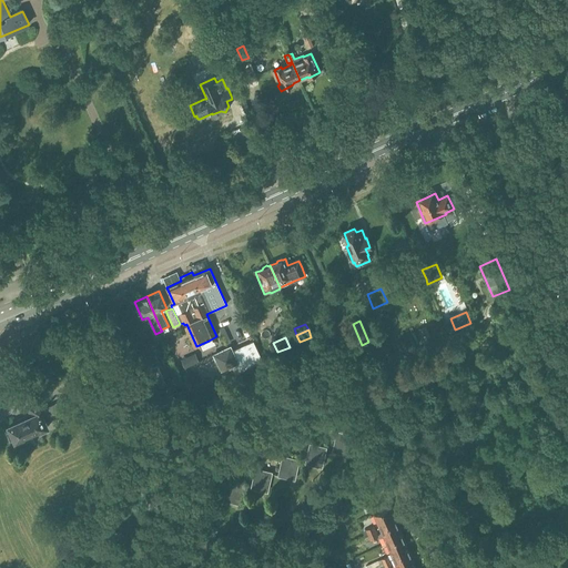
[(230,347),(213,355),(221,371),(231,365),(235,374),(262,361),(253,342),(232,352),(230,347)]
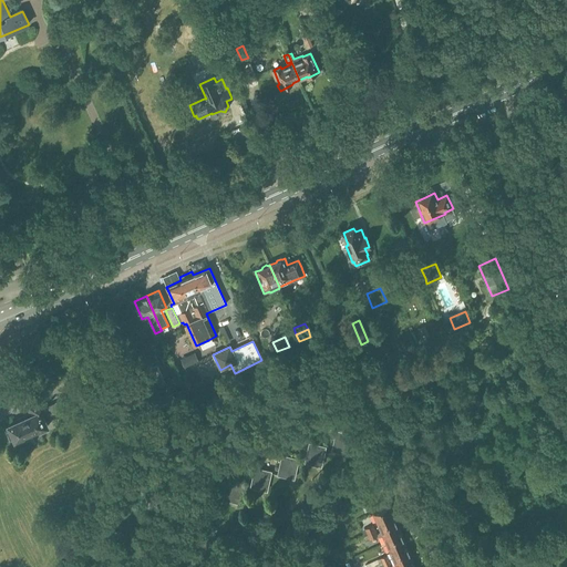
[(182,359),(185,367),(191,363),(187,357),(182,359)]
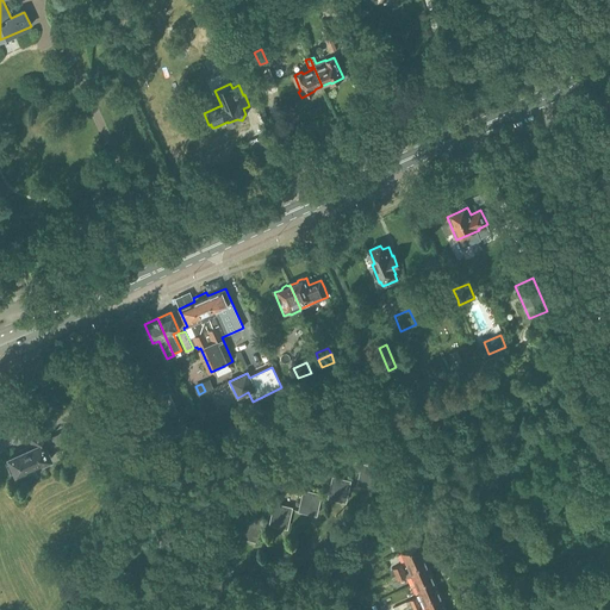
[(163,397),(172,416),(179,414),(170,393),(163,397)]
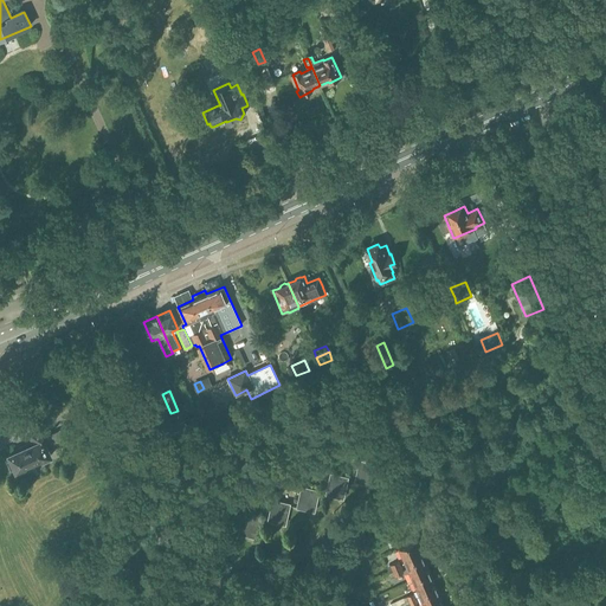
[(214,414),(207,397),(193,401),(200,419),(214,414)]
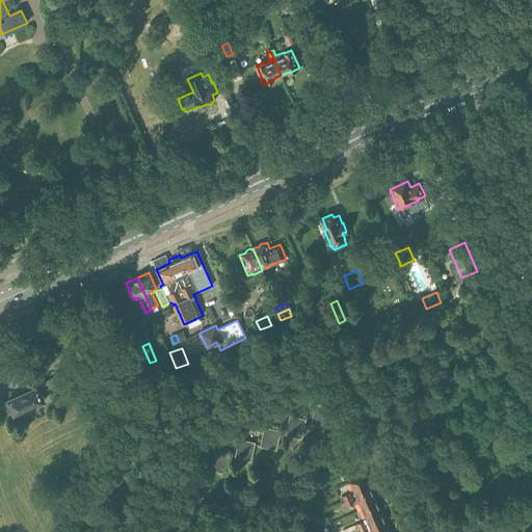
[(155,372),(162,370),(159,361),(152,364),(155,372)]
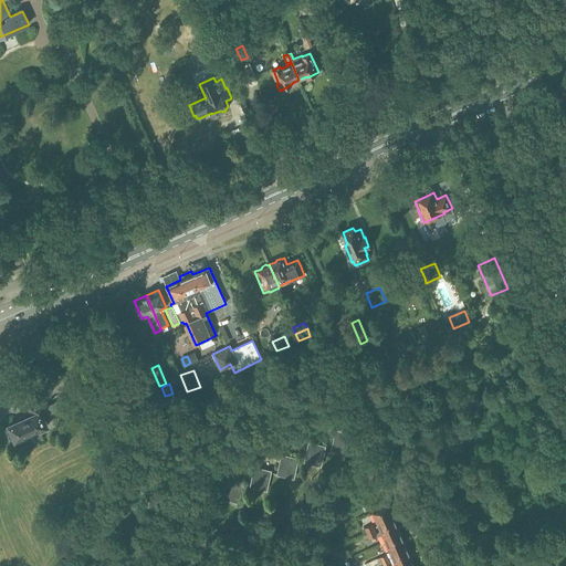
[(29,407),(31,412),(17,419),(18,421),(7,426),(9,430),(8,430),(11,439),(12,438),(13,441),(28,436),(29,438),(38,435),(37,431),(48,427),(42,415),(51,410),(50,406),(46,407),(43,399),(29,407)]
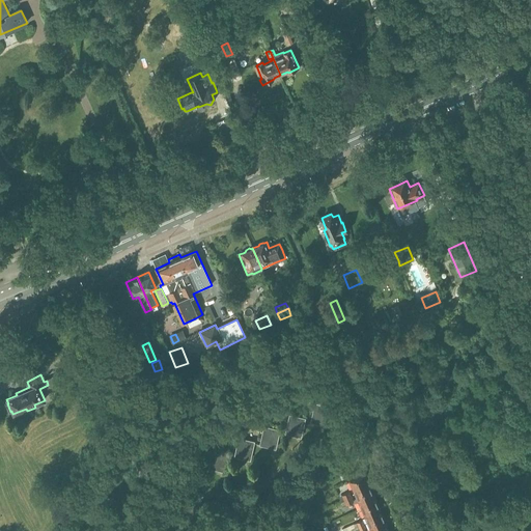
[(57,374),(49,379),(55,391),(62,388),(57,374)]
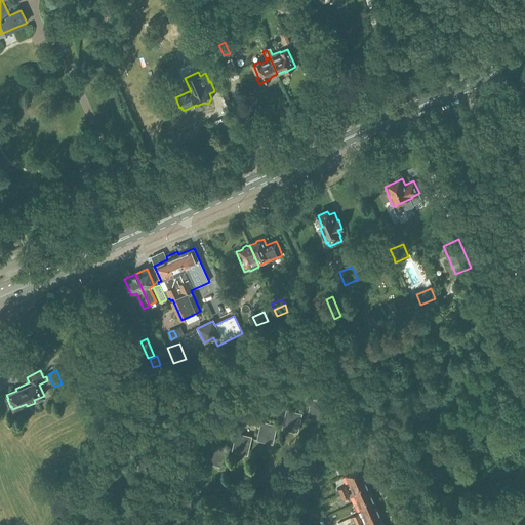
[(327,403),(312,399),(308,417),(323,420),(327,403)]
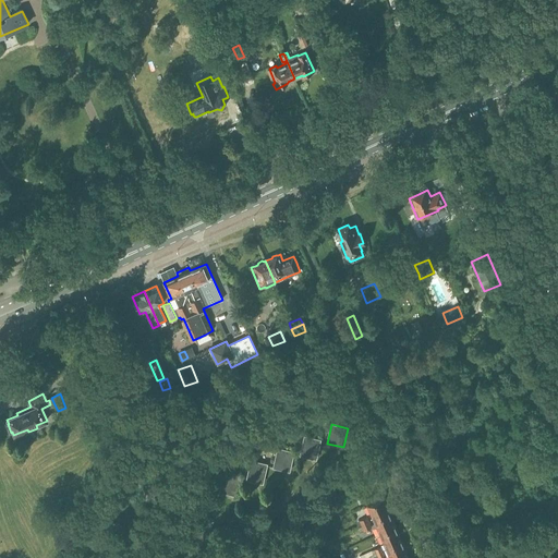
[(317,460),(322,440),(304,436),(300,456),(317,460)]
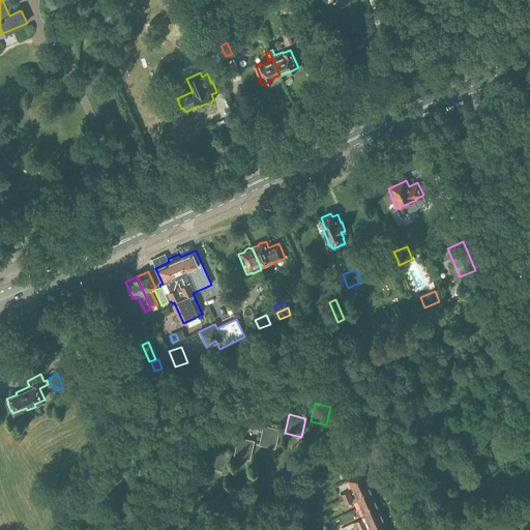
[(260,444),(275,448),(280,429),(264,425),(260,444)]
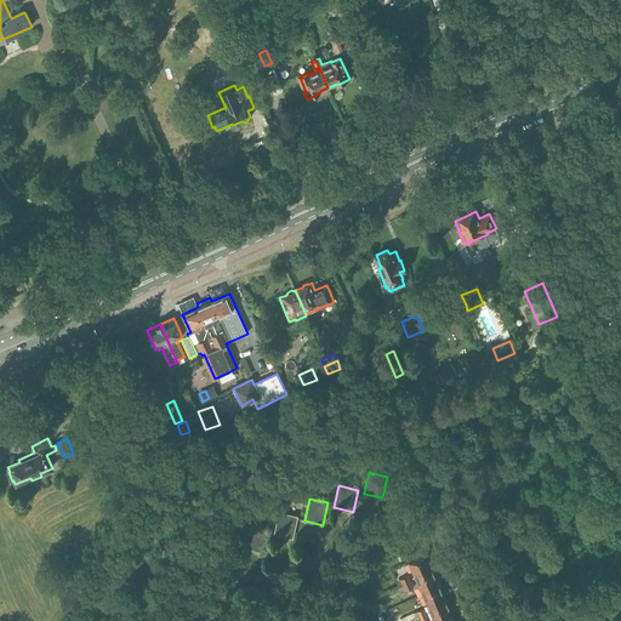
[(279,512),(274,534),(292,539),(298,517),(279,512)]
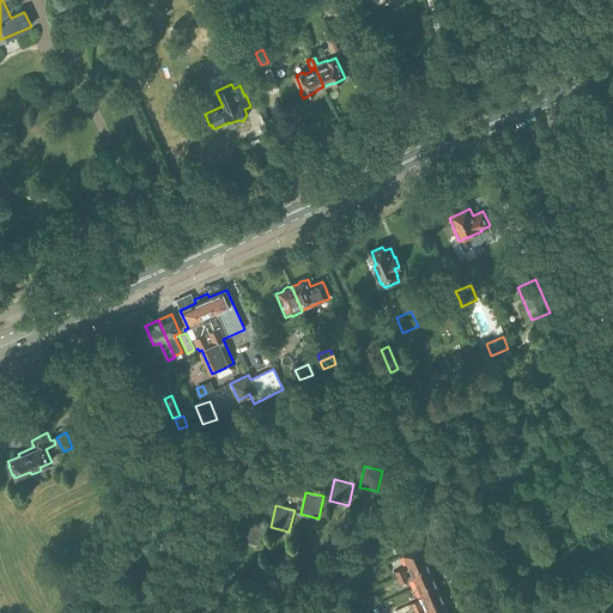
[(260,545),(265,523),(247,519),(242,540),(260,545)]
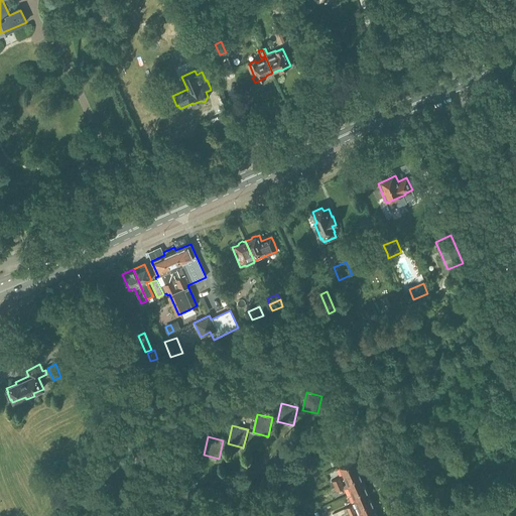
[(286,464),(290,473),(295,471),(291,462),(286,464)]
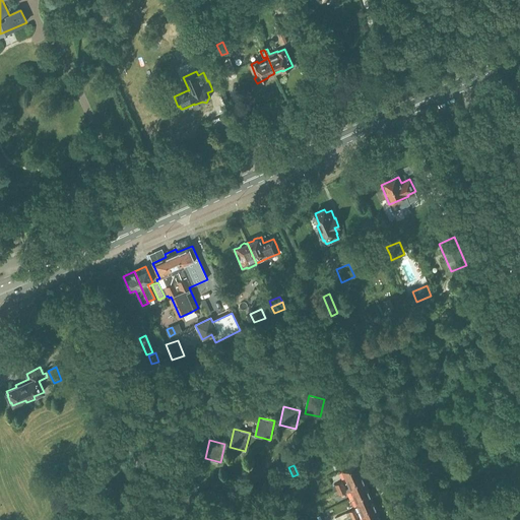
[(348,484),(363,478),(356,465),(343,471),(348,484)]
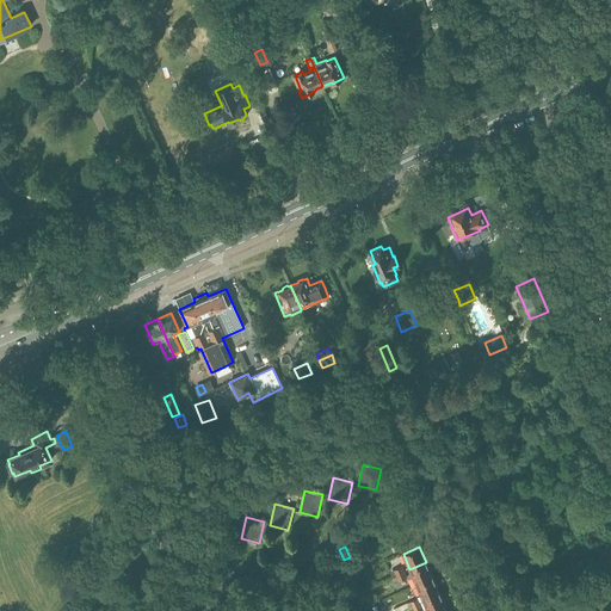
[(433,578),(426,562),(409,569),(417,585),(433,578)]
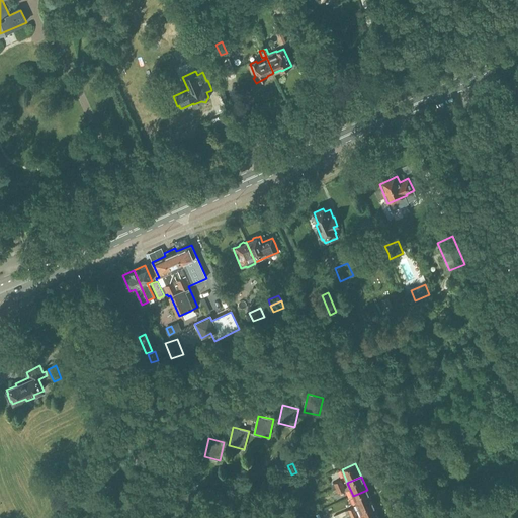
[(336,488),(343,485),(341,480),(334,483),(336,488)]
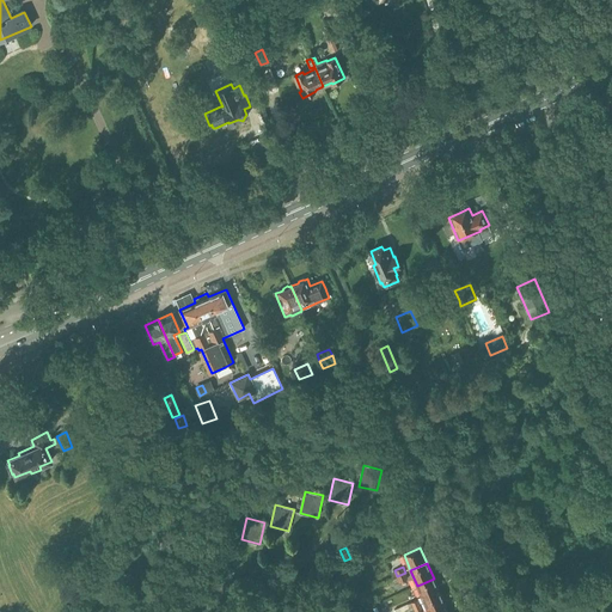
[(409,579),(405,573),(397,576),(399,582),(409,579)]
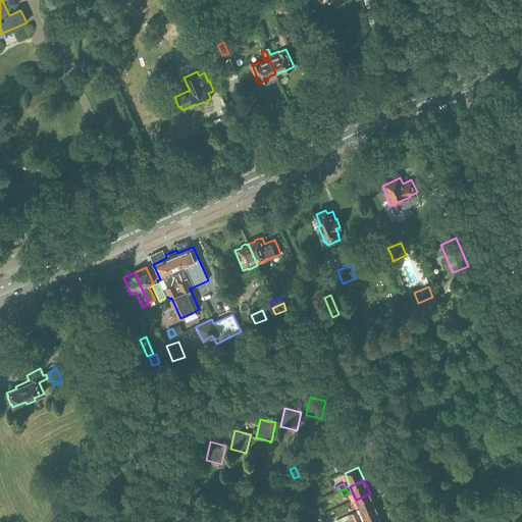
[(370,493),(356,500),(357,501),(362,514),(376,508),(370,493)]
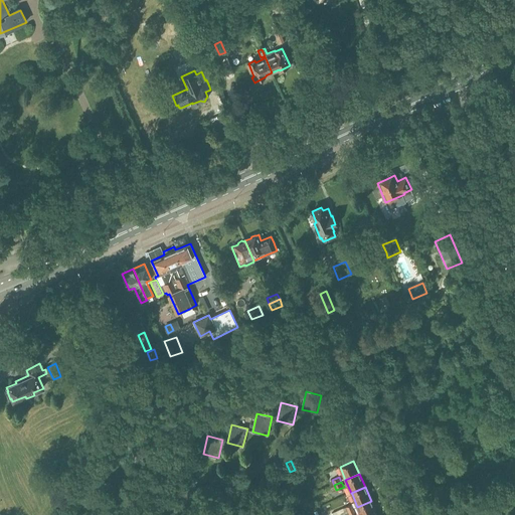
[(373,514),(376,514),(371,501),(357,507),(360,514),(373,514)]
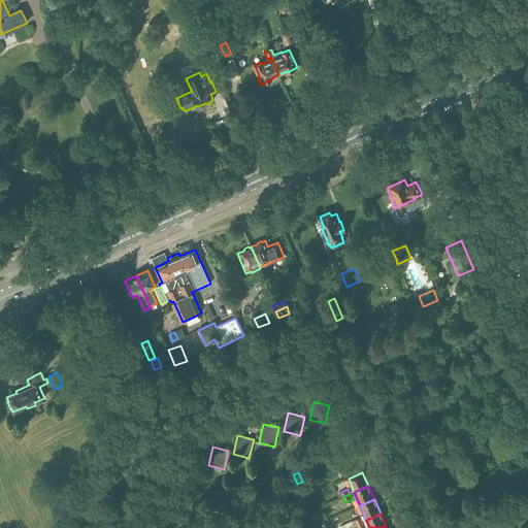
[(347,527),(354,525),(363,522),(361,518),(342,526),(342,527),(347,527)]
